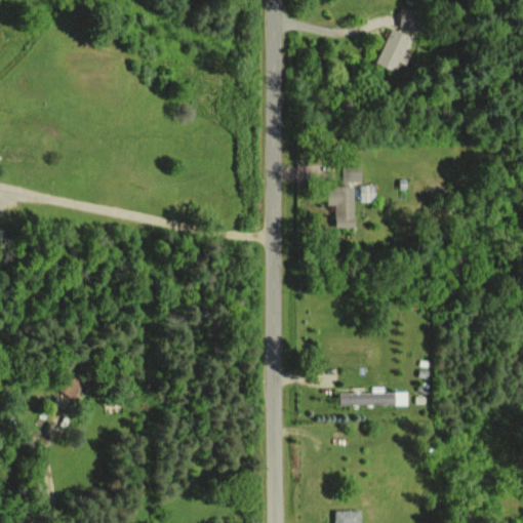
[(409,38),(392,30),(376,65),(395,73),(409,38)]
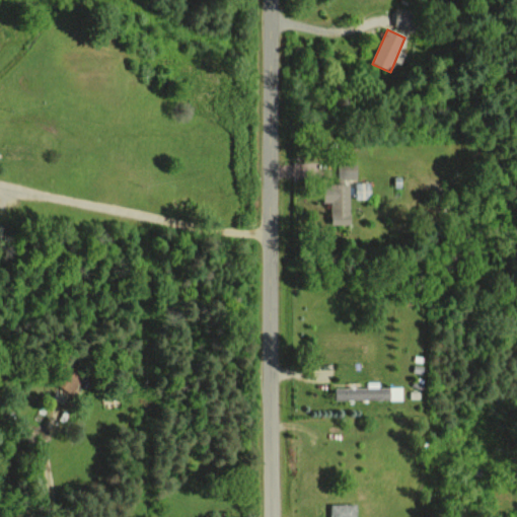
[(358,183),(359,169),(340,168),(340,183),(358,183)]
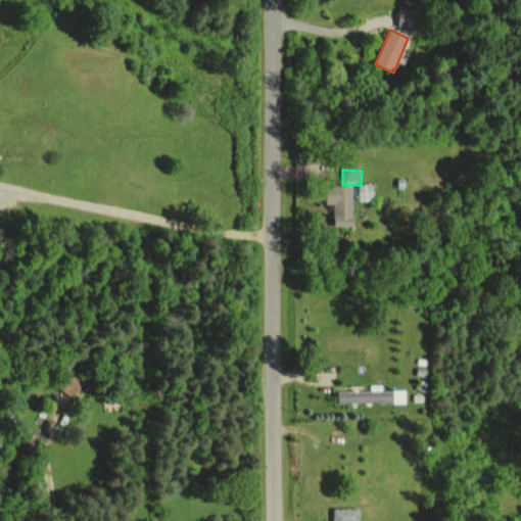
[(328,206),(335,206),(335,229),(354,228),(353,187),(327,188),(328,206)]
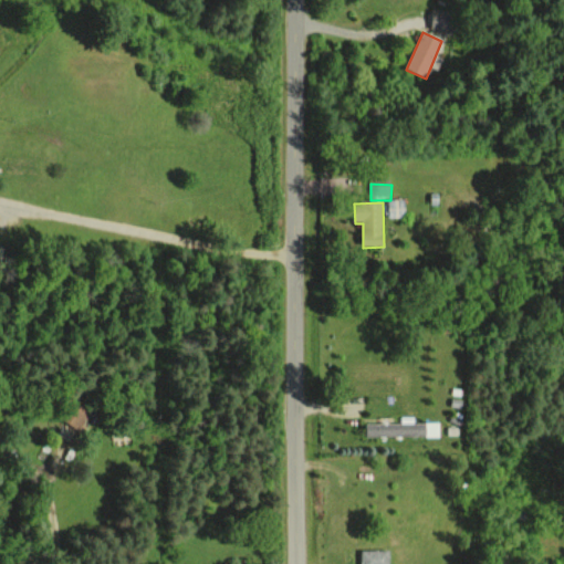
[(63,423),(80,431),(90,413),(73,404),(63,423)]
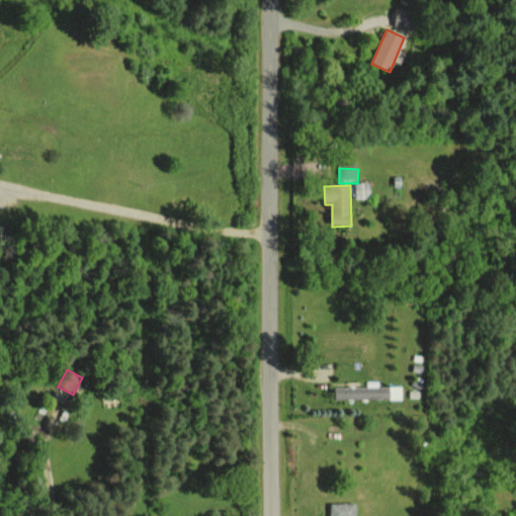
[(336,401),(391,400),(390,388),(335,389),(336,401)]
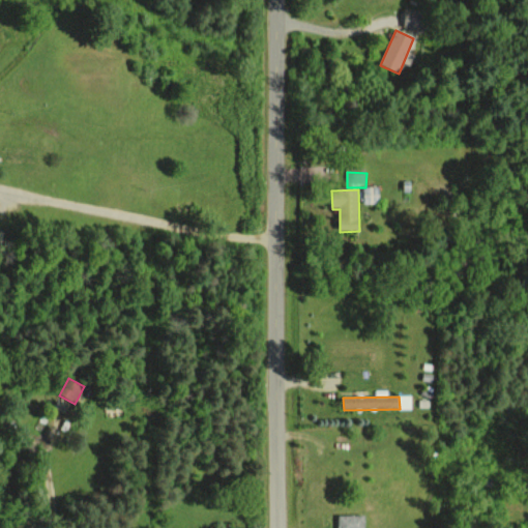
[(365,527),(365,516),(340,516),(340,527),(365,527)]
